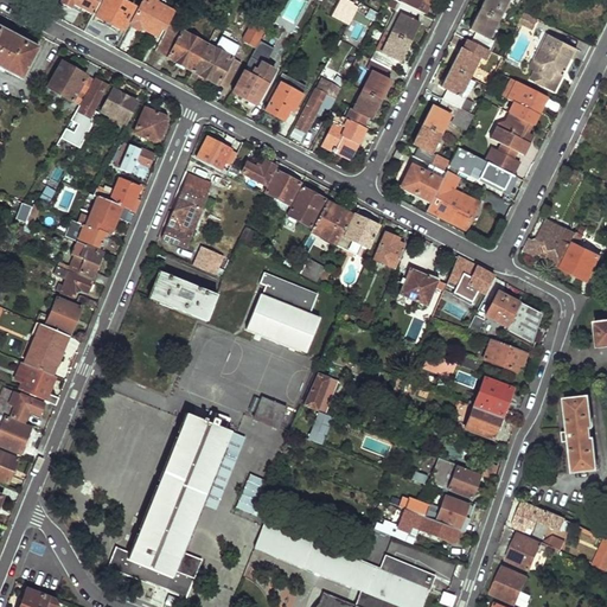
[(61,0),(59,2),(75,10),(76,5),(93,14),(100,0),(61,0)]
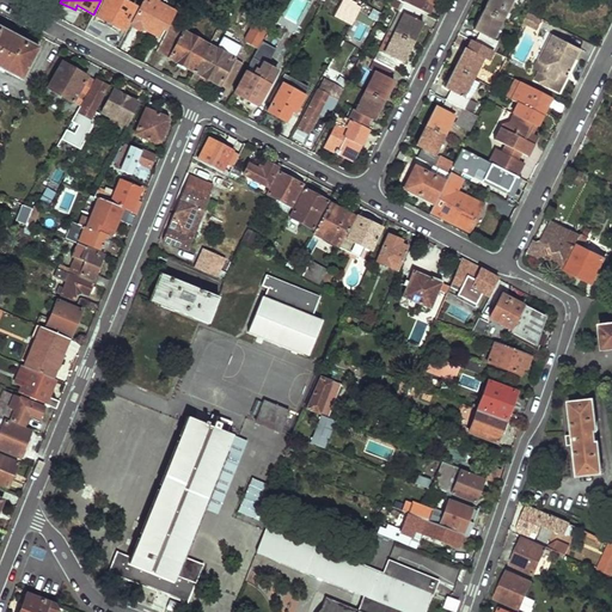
[(121,0),(104,0),(97,16),(123,29),(134,7),(121,0)]
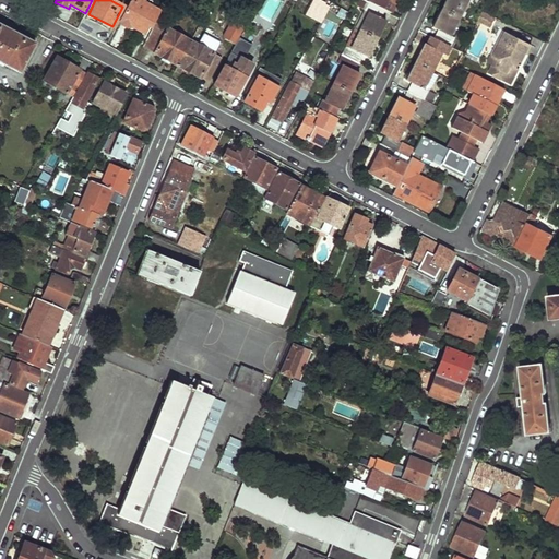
[(131,0),(121,21),(122,24),(130,28),(134,27),(146,35),(152,23),(153,24),(161,11),(144,2),(144,0),(131,0)]
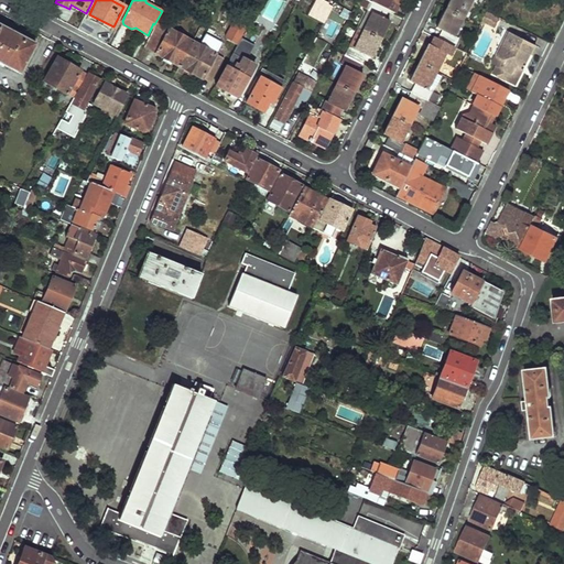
[(315,0),(306,0),(301,11),(308,15),(311,13),(322,20),(328,9),(316,2),(317,1),(315,0)]
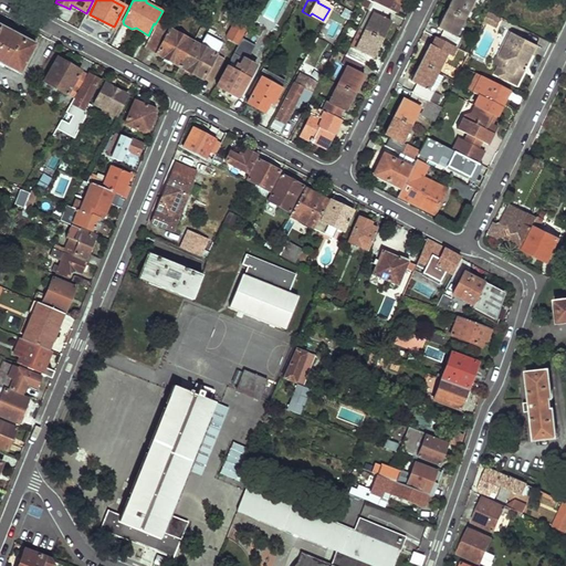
[(373,11),(364,30),(383,40),(391,21),(385,18),(388,10),(374,2),(369,0),(358,0),(357,3),(373,11)]
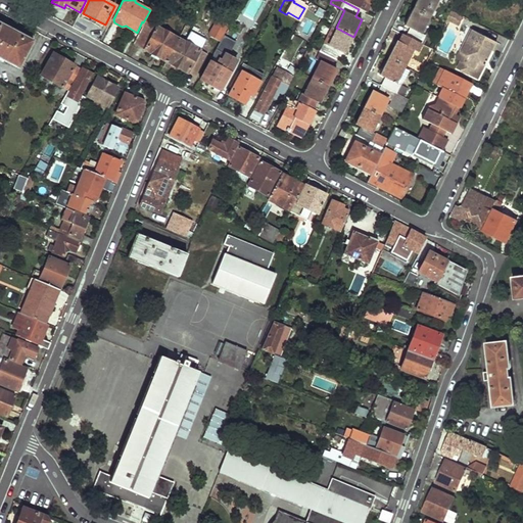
[(346,0),(345,2),(359,9),(363,1),(369,4),(371,0),(346,0)]
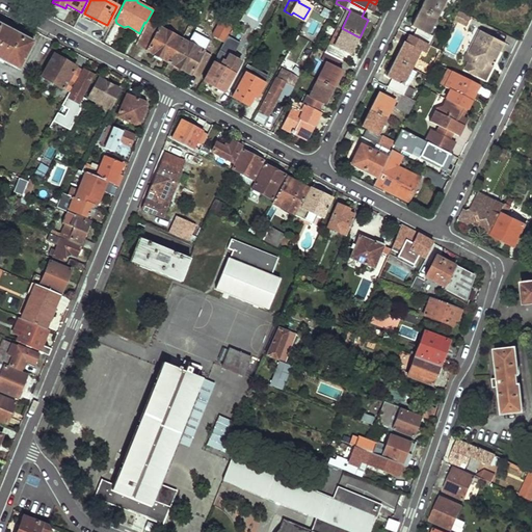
[(425,0),(421,9),(439,18),(447,0),(452,2),(453,0),(425,0)]
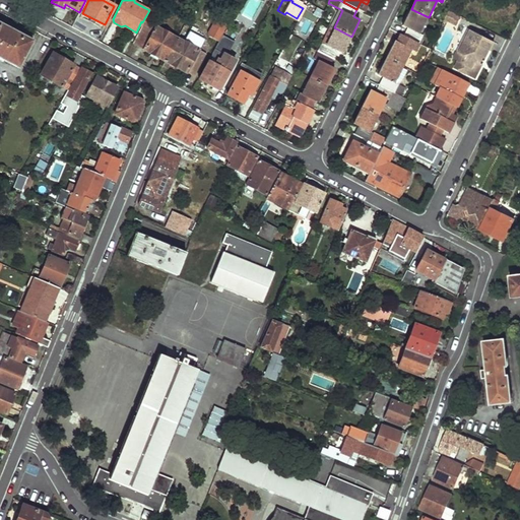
[(314,6),(311,14),(319,17),(322,10),(314,6)]
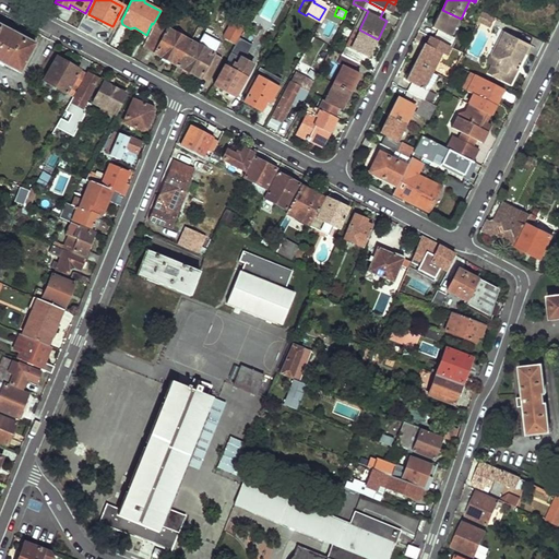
[(383,10),(380,18),(387,21),(391,13),(383,10)]
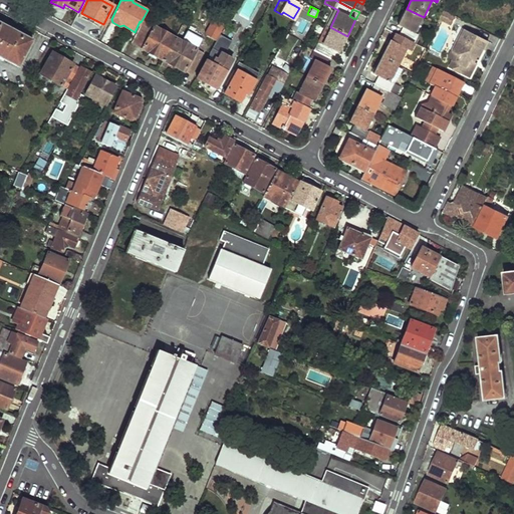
[(404,28),(400,35),(417,43),(420,36),(416,34),(424,17),(407,9),(398,26),(404,28)]
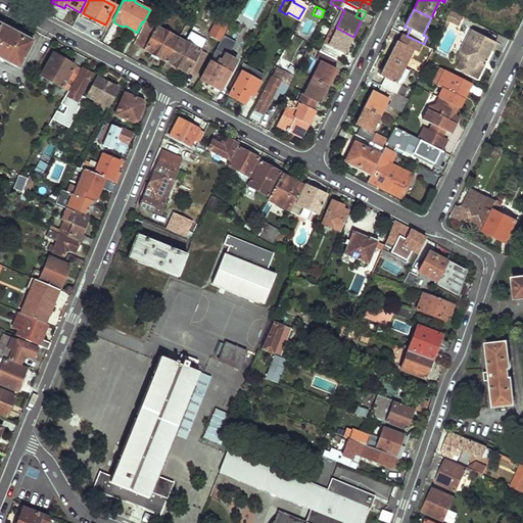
[(464,16),(452,11),(446,19),(459,26),(464,16)]
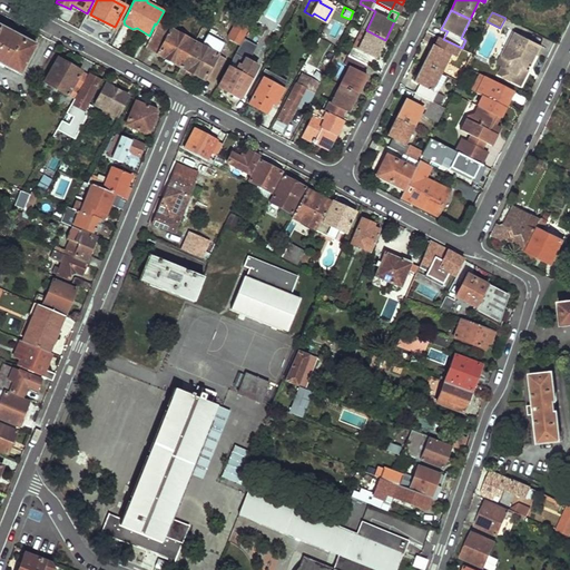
[(159,22),(146,48),(182,66),(195,41),(159,22)]
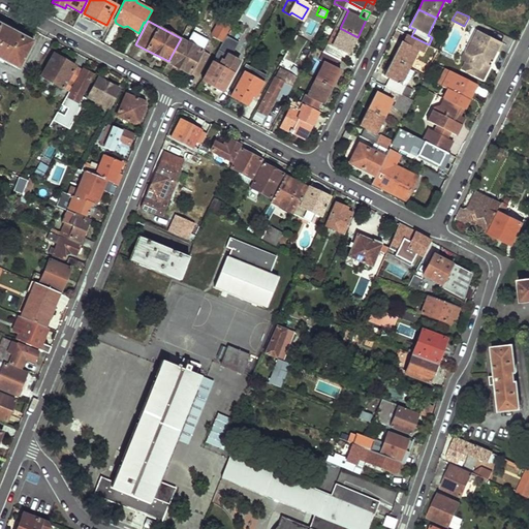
[(217,22),(212,38),(223,42),(229,26),(217,22)]
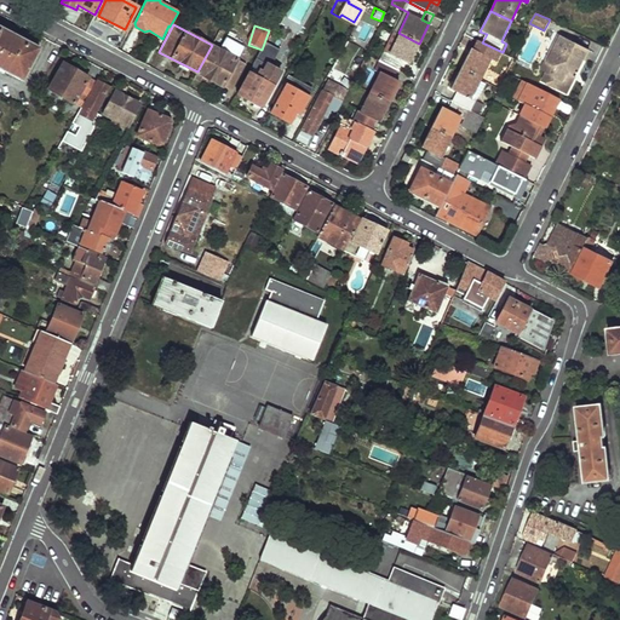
[(0,27),(0,30),(16,39),(17,36),(0,27)]
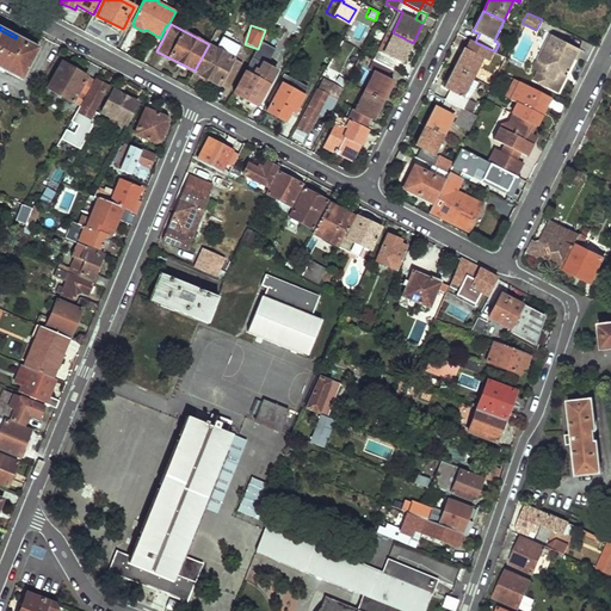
[(0,67),(22,79),(37,48),(17,36),(16,38),(0,30),(0,67)]
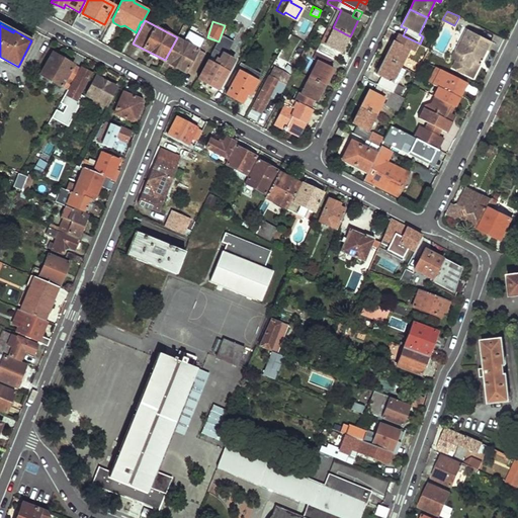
[(322,44),(318,51),(332,58),(336,50),(341,53),(350,36),(333,27),(324,45),(322,44)]
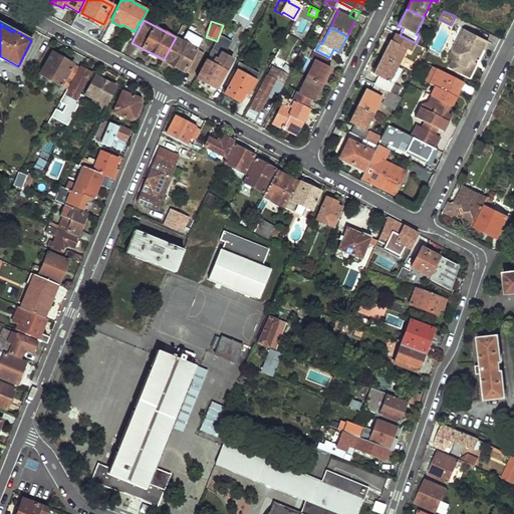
[(449,67),(471,78),(477,65),(475,64),(472,62),(473,59),(478,58),(479,56),(481,58),(490,40),(463,27),(453,47),(448,57),(452,59),(449,67)]
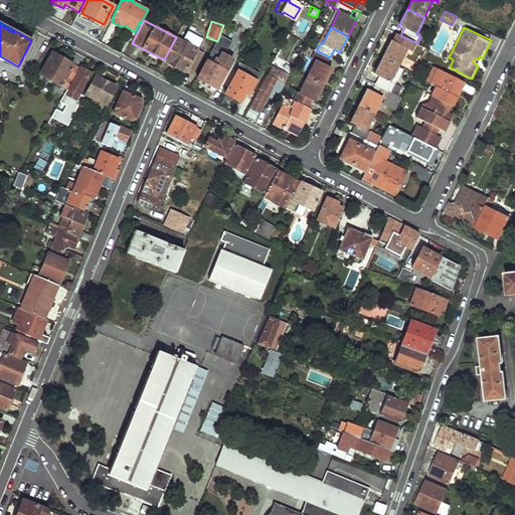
[(392,39),(383,57),(400,66),(409,48),(414,50),(417,43),(400,35),(397,42),(392,39)]
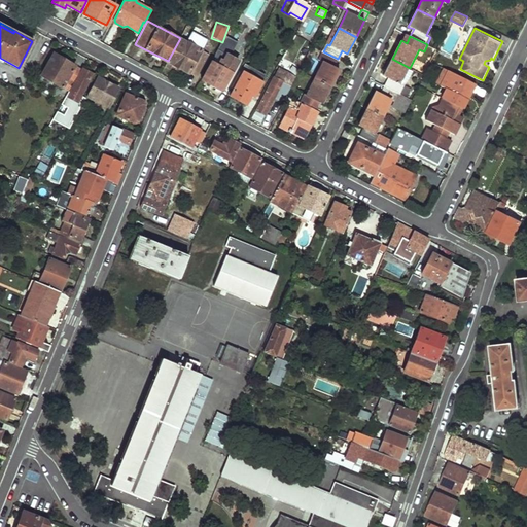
[(180,38),(168,61),(197,76),(209,53),(180,38)]
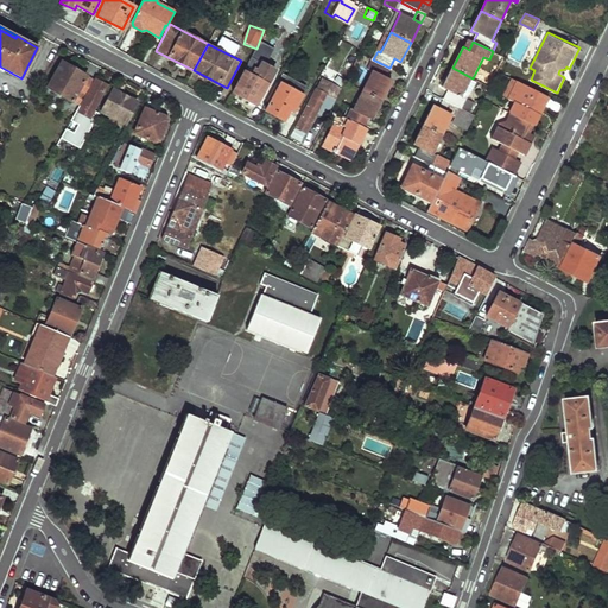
[(372,70),(362,89),(382,100),(392,80),(385,76),(390,68),(373,59),(369,68),(372,70)]
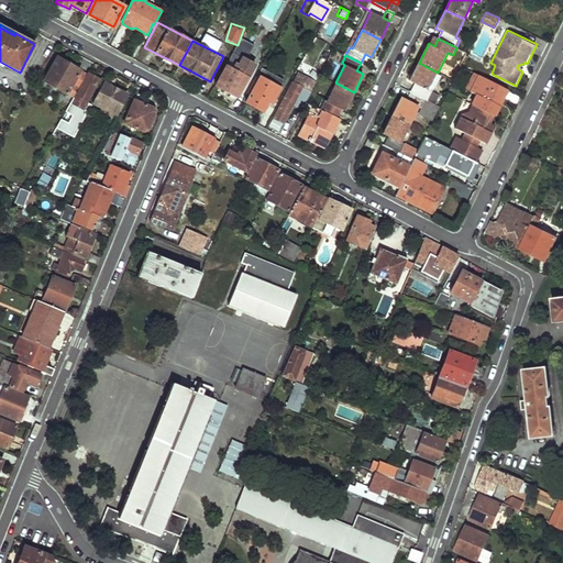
[(56,56),(44,79),(69,94),(73,86),(78,89),(87,74),(56,56)]
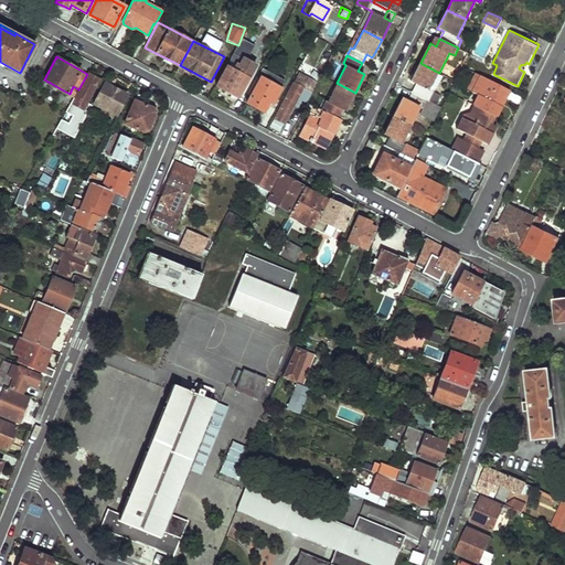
[(227,66),(216,86),(238,98),(255,65),(242,59),(235,71),(227,66)]
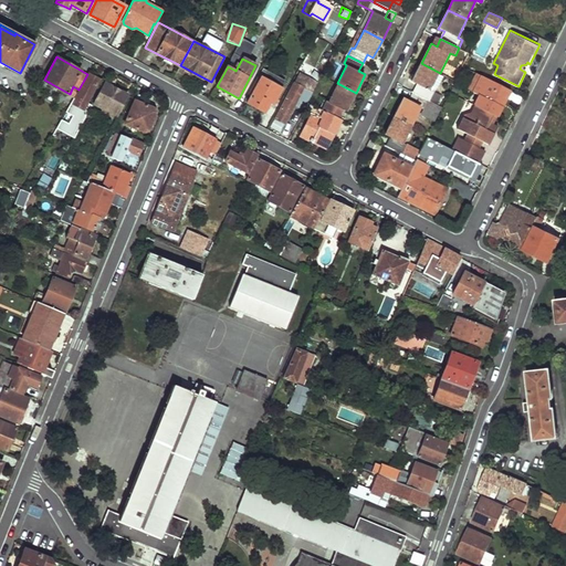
[(417,85),(413,93),(432,102),(436,94),(430,92),(433,85),(439,74),(440,73),(421,63),(411,82),(417,85)]
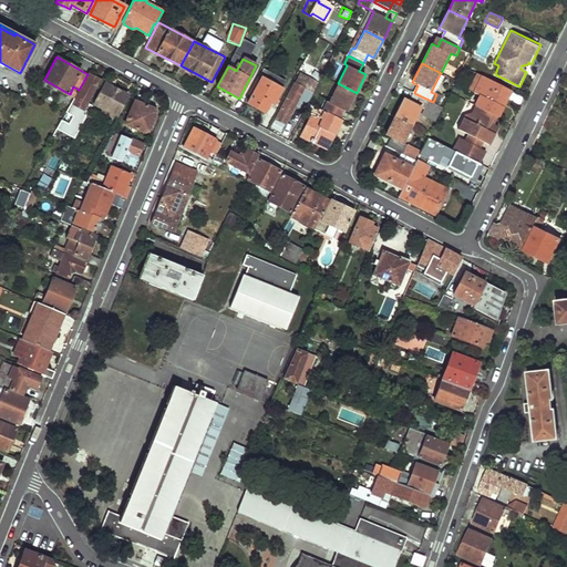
[(264,73),(248,103),(265,112),(272,98),(276,100),(284,84),(264,73)]
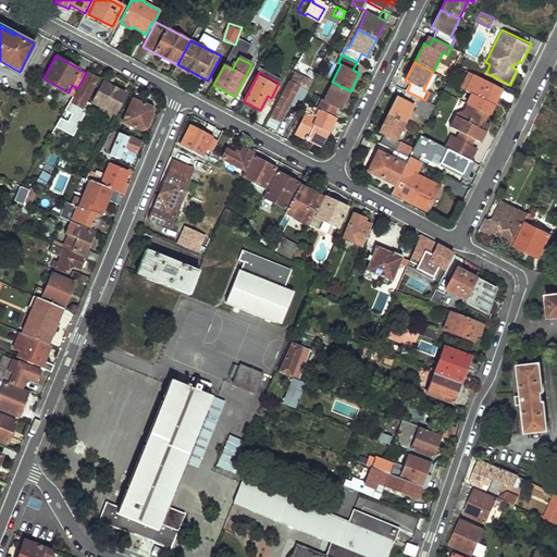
[(468,72),(459,87),(466,90),(473,75),(468,72)]
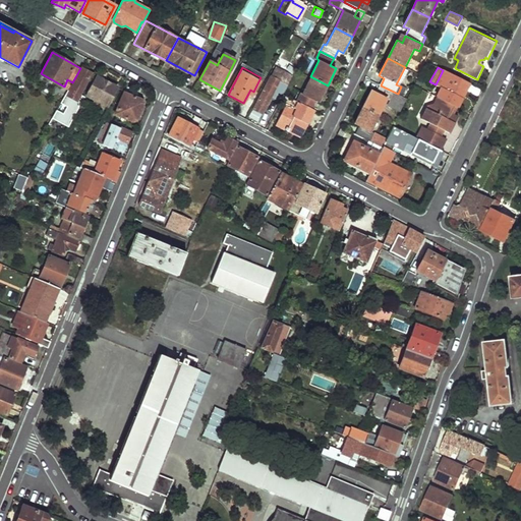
[(82,68),(66,99),(74,104),(91,72),(82,68)]
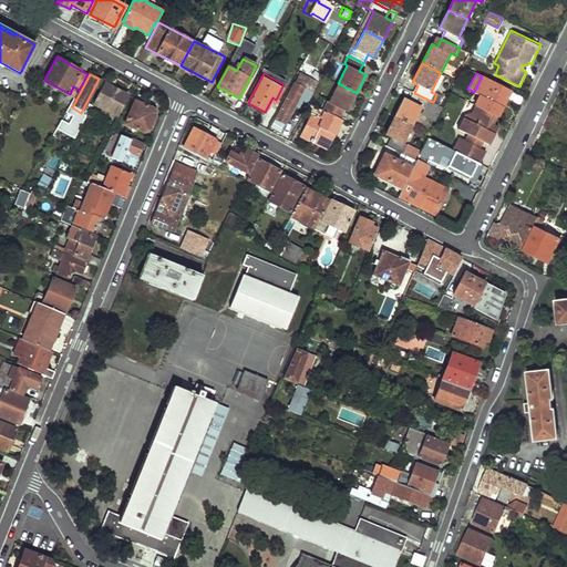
[(440,74),(434,85),(440,88),(445,78),(440,74)]
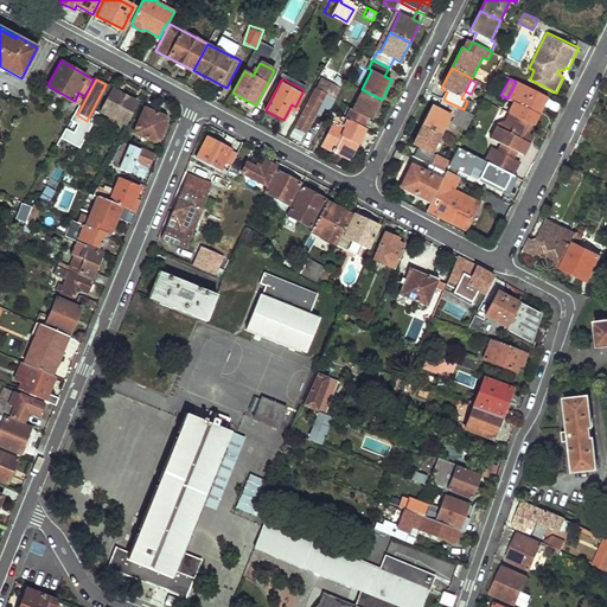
[(320,81),(296,127),(306,132),(320,104),(330,109),(339,91),(320,81)]
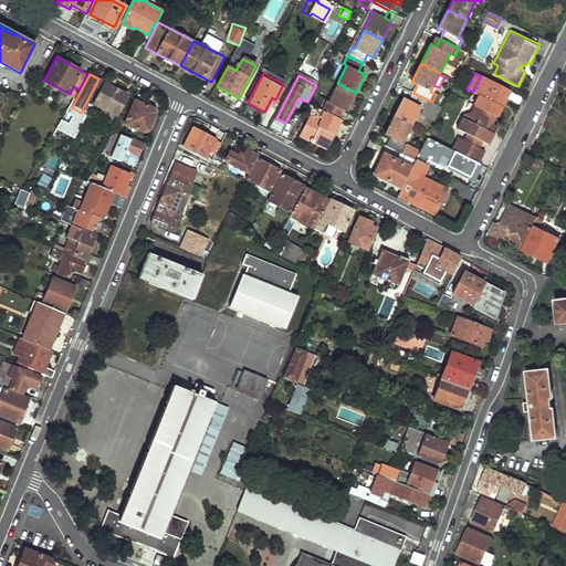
[(105,83),(94,103),(116,115),(127,95),(113,87),(116,80),(112,76),(107,84),(105,83)]
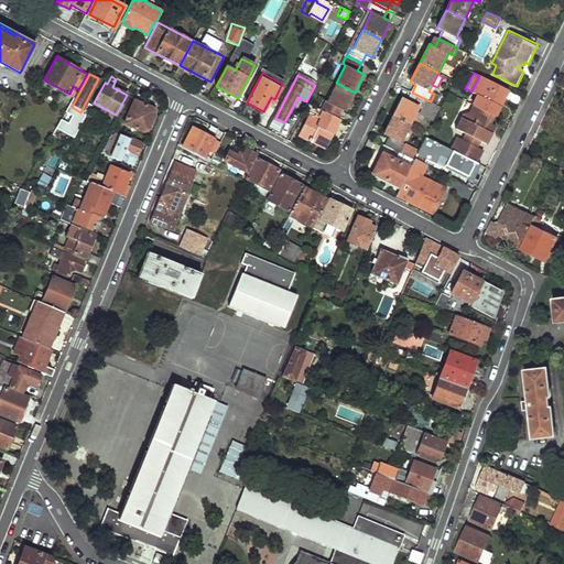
[(478,95),(473,105),(495,116),(508,90),(479,76),(472,91),(478,95)]
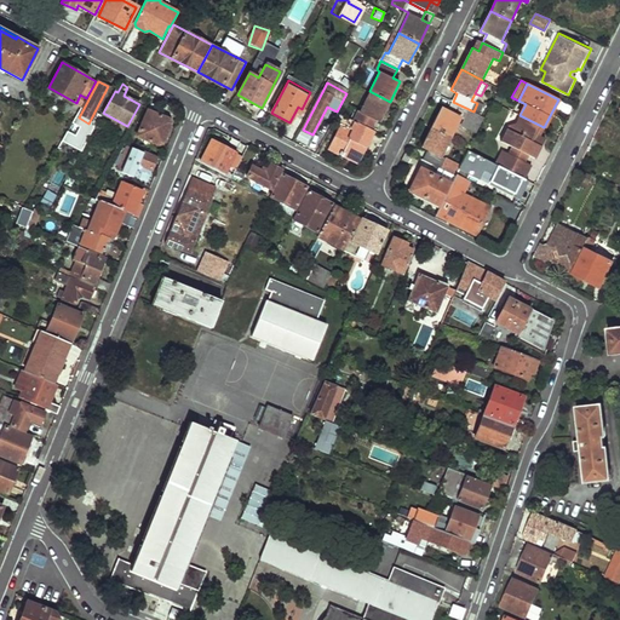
[(356,110),(351,120),(368,127),(373,119),(379,122),(390,102),(369,91),(359,112),(356,110)]
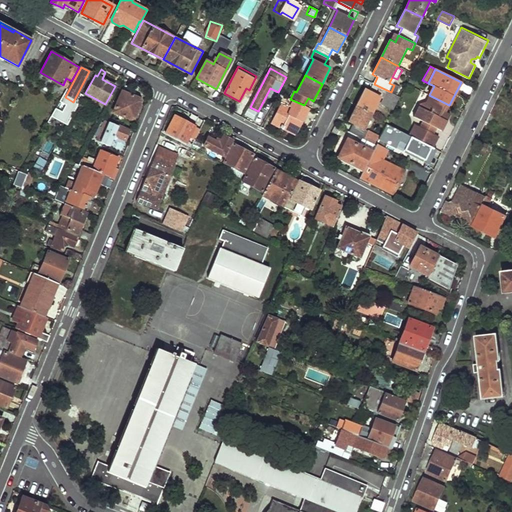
[(365,88),(356,105),(374,114),(379,105),(392,112),(400,96),(391,92),(374,84),(371,91),(365,88)]
